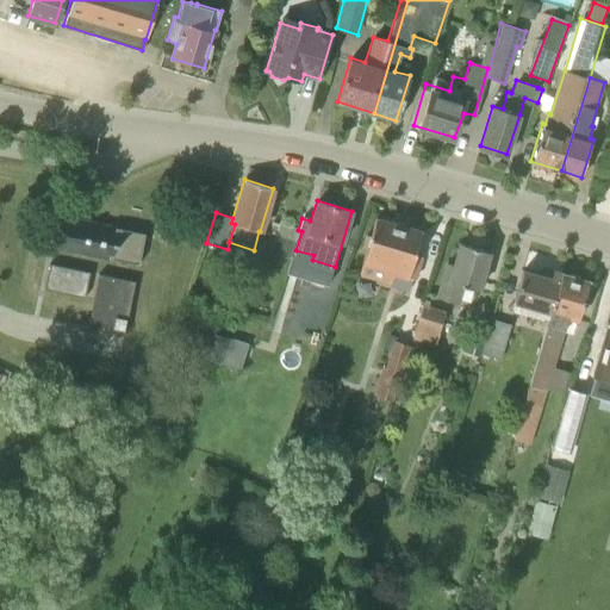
[(414,254),(421,231),(374,217),(369,235),(366,234),(363,244),(367,244),(360,271),(411,285),(414,279),(415,280),(422,255),(414,254)]
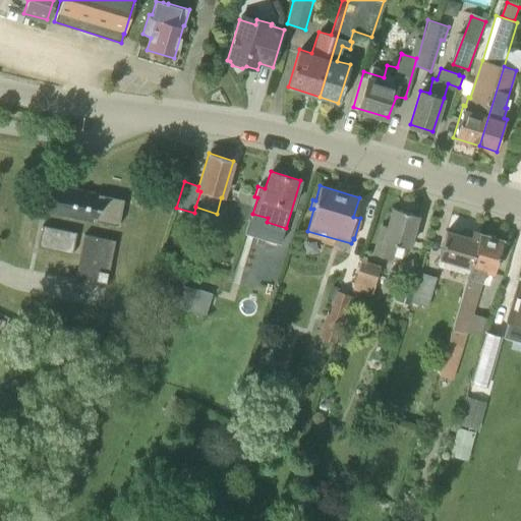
[(45,212),(46,213),(61,215),(93,222),(93,221),(117,226),(123,199),(98,193),(98,194),(65,187),(64,190),(50,187),(45,212)]
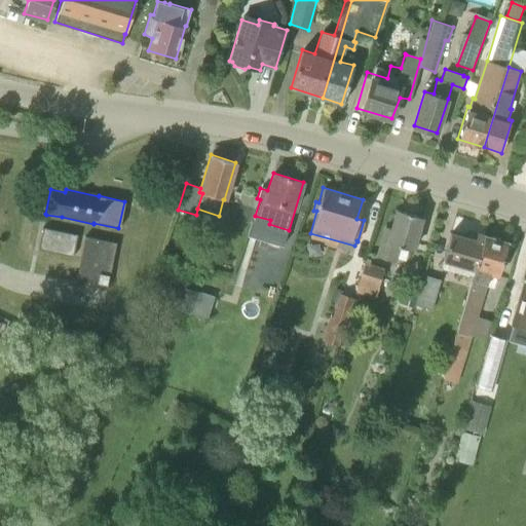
[(253,210),(257,197),(240,192),(236,203),(253,210)]
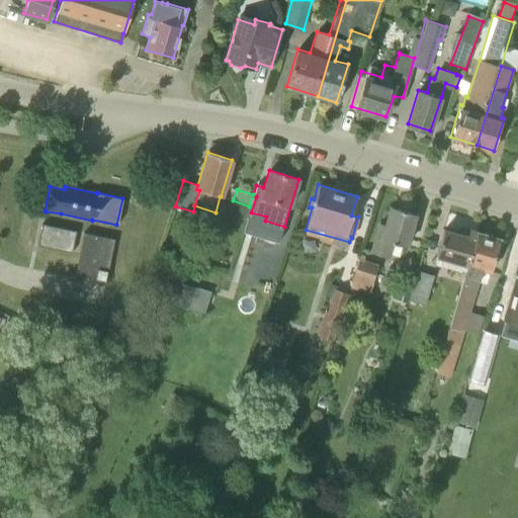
[(406,245),(415,213),(391,206),(385,226),(379,224),(371,252),(389,258),(394,242),(406,245)]
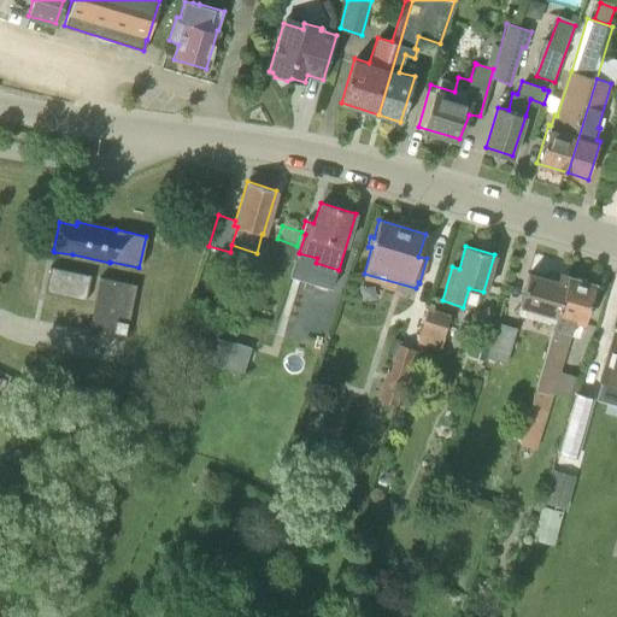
[(90,275),(48,268),(43,294),(84,303),(90,275)]
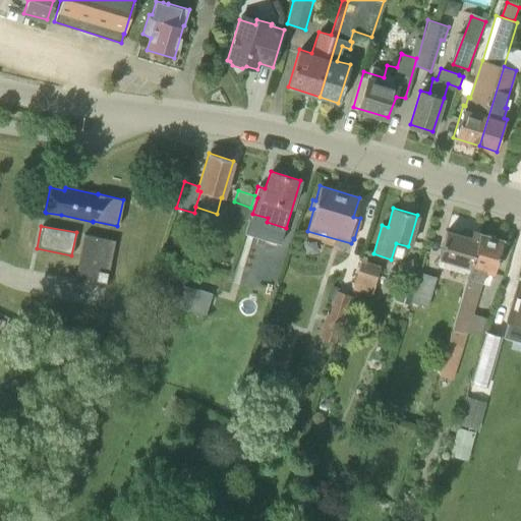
[(469,237),(446,230),(438,257),(435,262),(468,272),(479,233),(471,230),(469,237)]
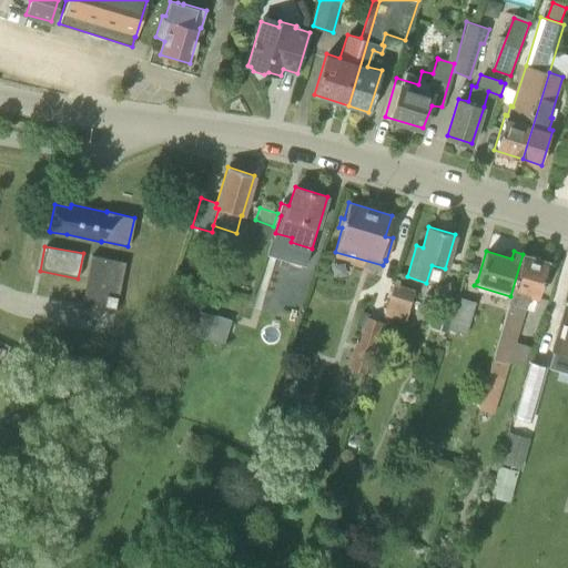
[(80,303),(113,310),(123,261),(90,254),(80,303)]
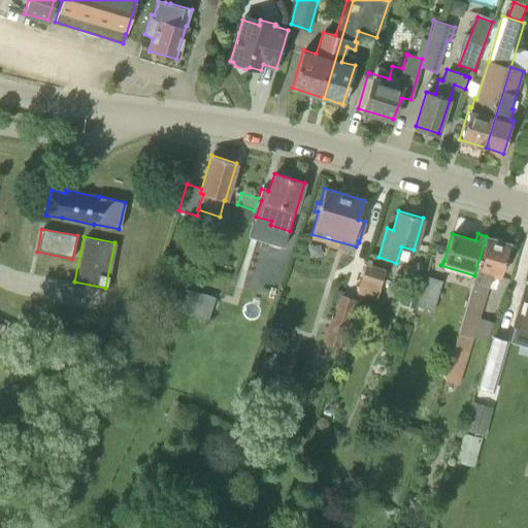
[(492,237),(486,236),(474,275),(443,378),(458,384),(490,273),(499,275),(509,242),(502,240),(501,239),(493,237),(492,237)]
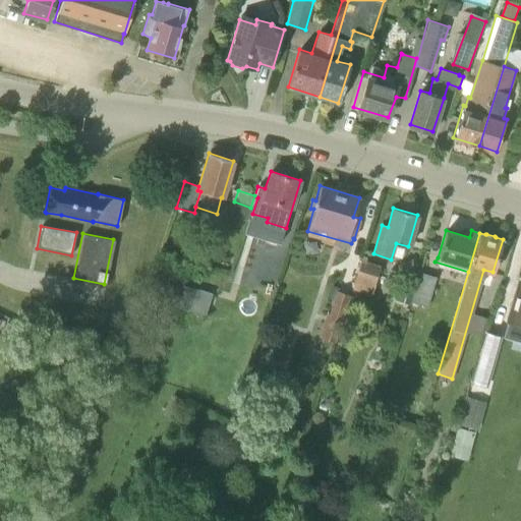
[(372,298),(381,267),(360,262),(351,292),(372,298)]
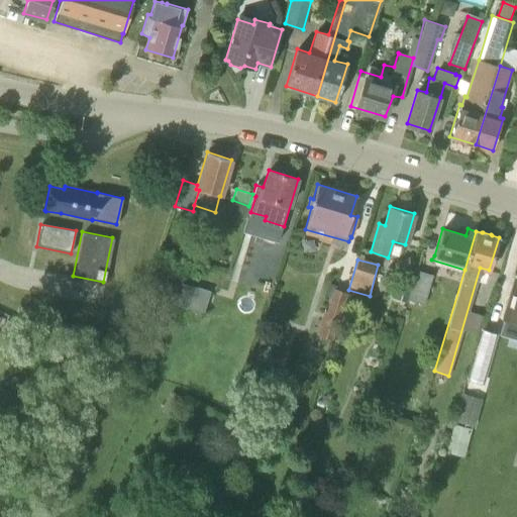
[(423,309),(433,277),(417,272),(414,283),(408,304),(423,309)]
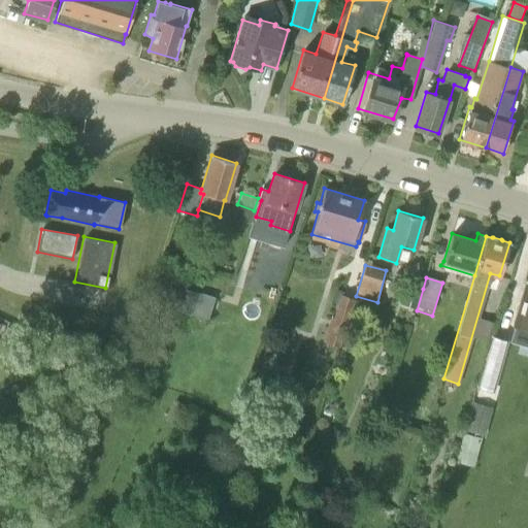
[(174,305),(209,316),(216,294),(180,284),(174,305)]
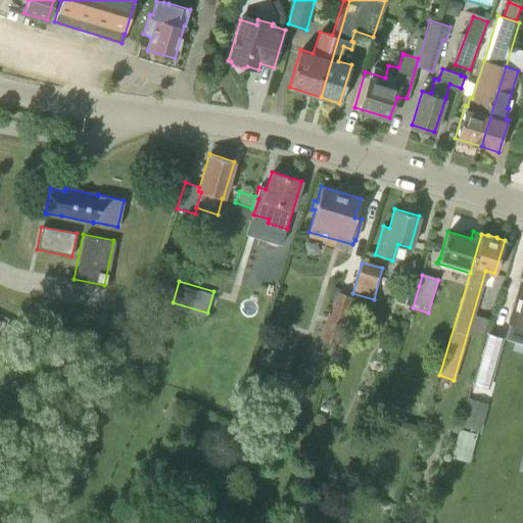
[(413,307),(419,286),(405,282),(398,303),(413,307)]
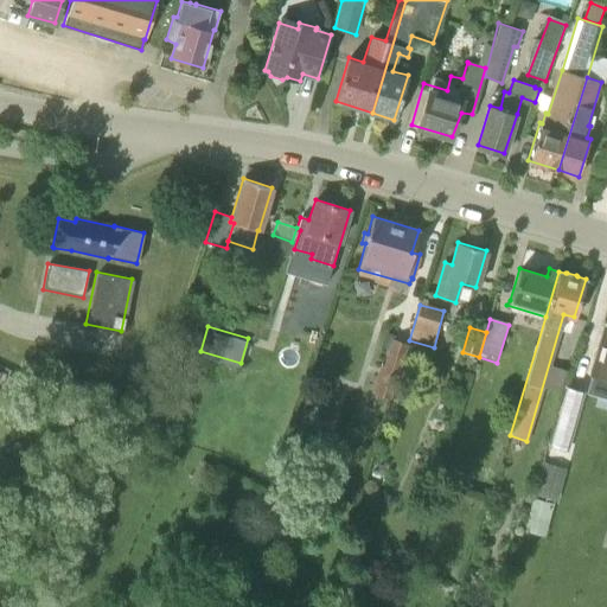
[(606,328),(593,375),(593,379),(606,384),(606,328)]
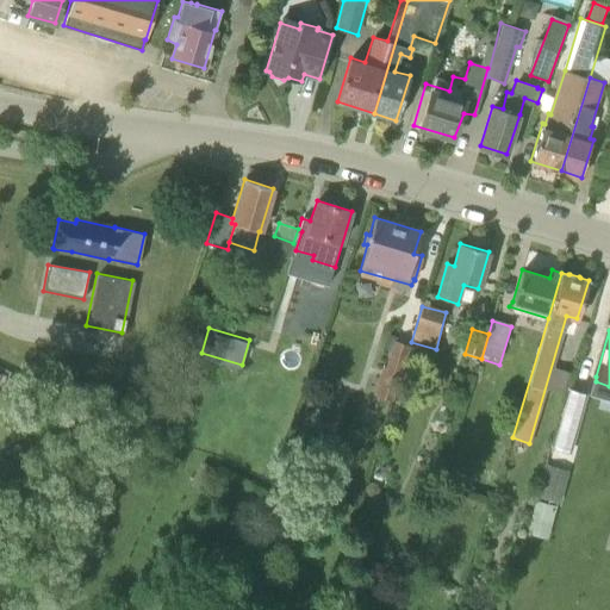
[(392,404),(410,347),(394,342),(377,399),(392,404)]
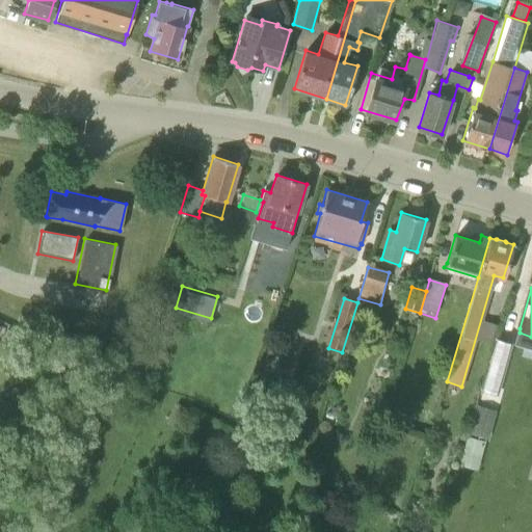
[(510,340),(494,337),(481,392),(498,395),(510,340)]
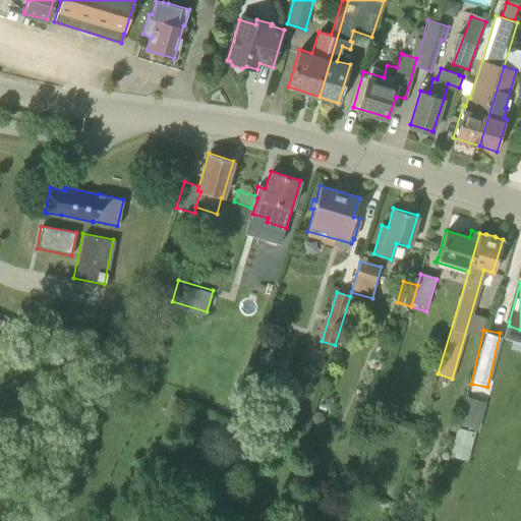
[(479,430),(486,404),(467,399),(460,425),(479,430)]
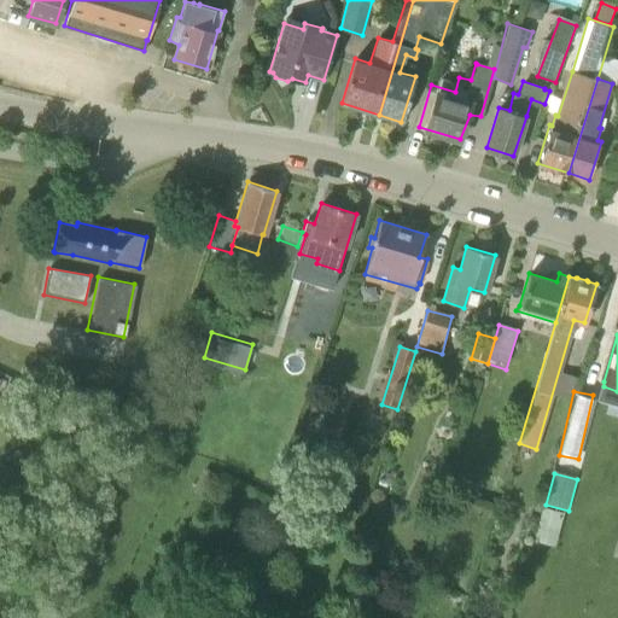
[(557,548),(564,514),(542,508),(534,542),(557,548)]
